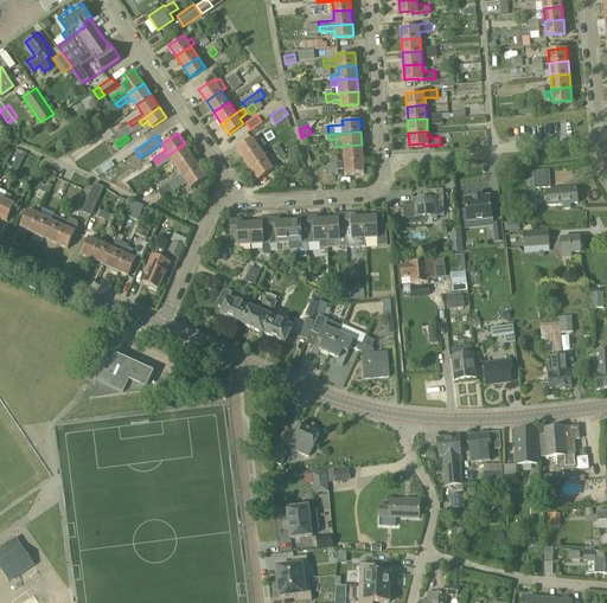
[(237,146),(244,156),(260,147),(267,142),(263,136),(256,141),(251,136),(237,146)]
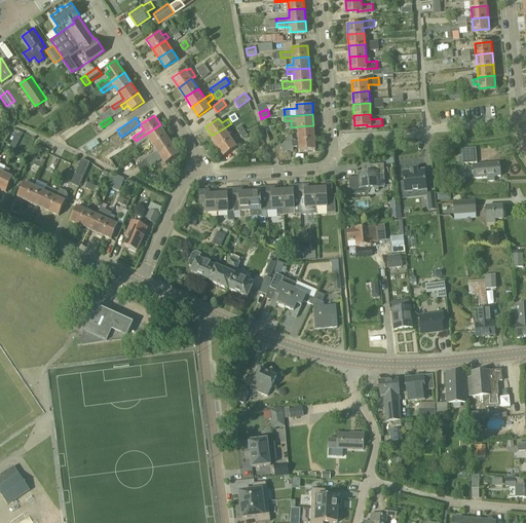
[(160,124),(136,141),(138,144),(149,137),(153,143),(166,134),(160,124)]
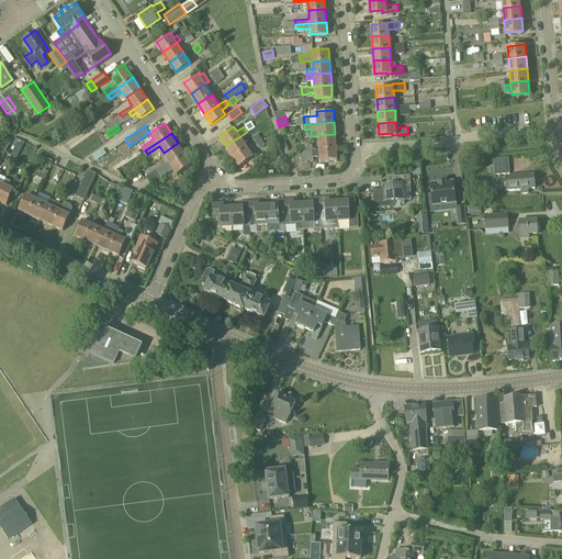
[(335,134),(318,135),(319,147),(336,146),(335,134)]
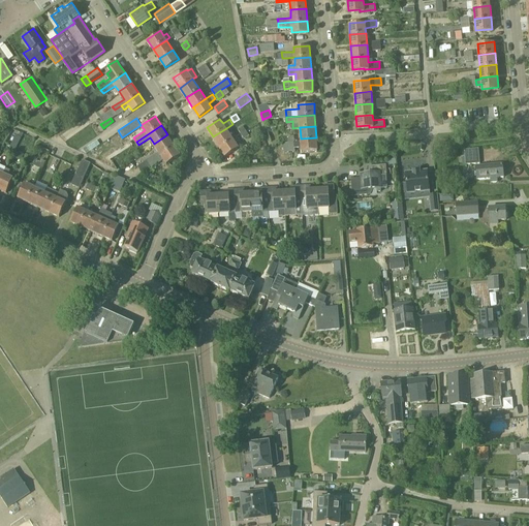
[(9,143),(16,146),(23,130),(17,127),(9,143)]
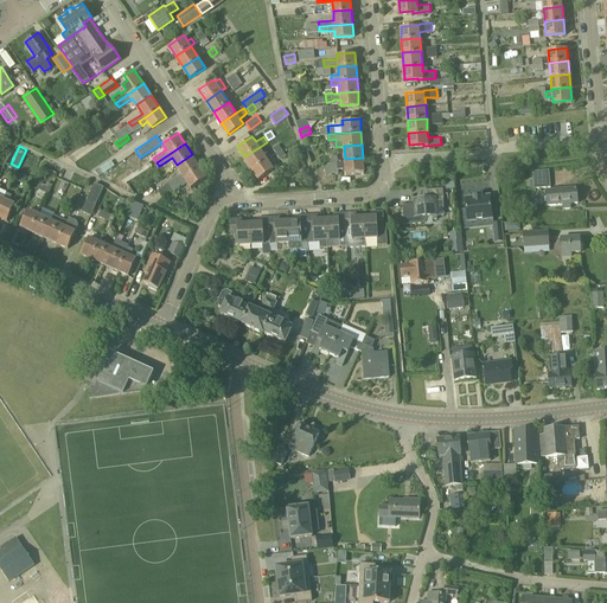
[(260,147),(244,156),(251,167),(270,154),(266,148),(262,151),(260,147)]
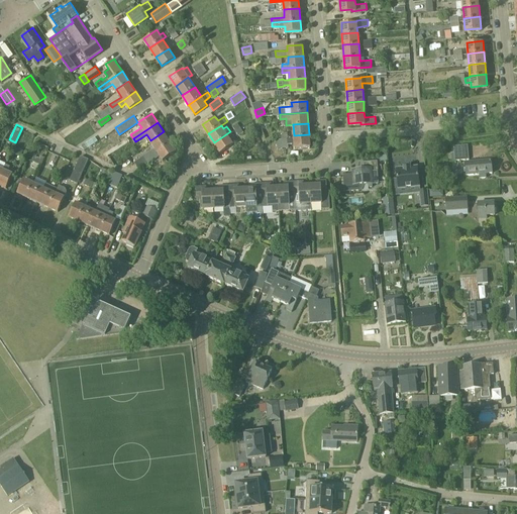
[(143,155),(134,161),(136,164),(137,165),(139,168),(148,162),(145,159),(158,150),(171,141),(170,141),(164,131),(150,140),(154,147),(143,155)]
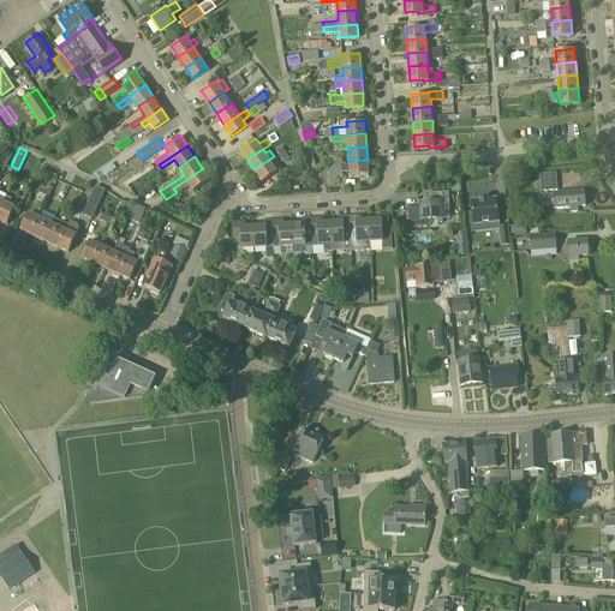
[(274,156),(255,169),(262,180),(278,171),(274,165),(278,161),(274,156)]
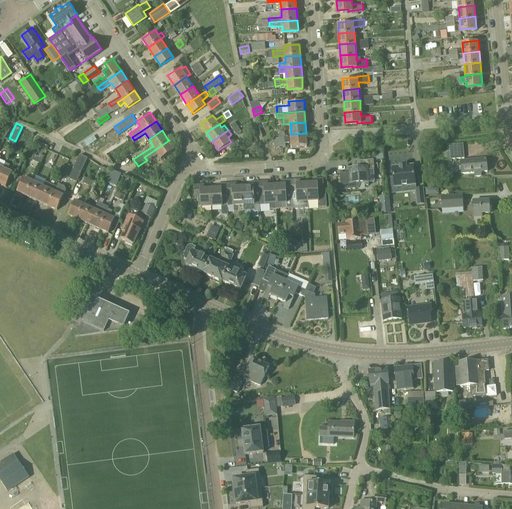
[(291,135),(285,135),(285,141),(288,141),(288,140),(291,140),(291,141),(291,145),(307,144),(306,133),(291,134),(291,135)]
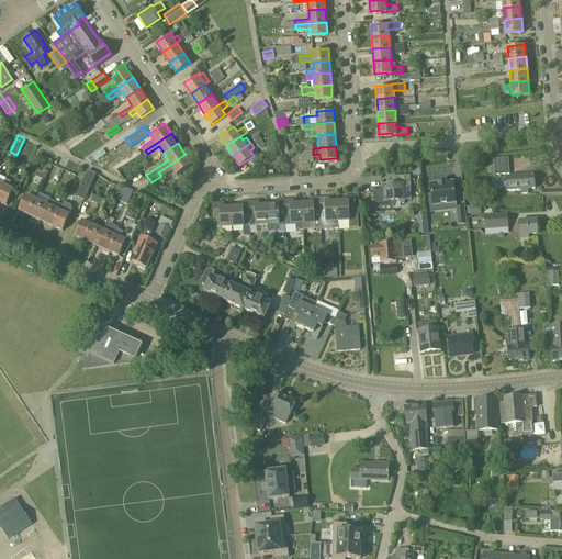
[(306,149),(301,149),(302,159),(313,158),(313,155),(313,148),(306,149)]
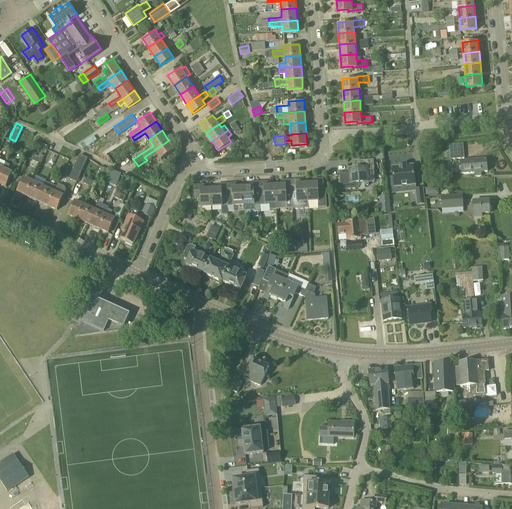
[(156,149),(144,157),(147,160),(158,152),(161,158),(174,149),(169,140),(156,149)]
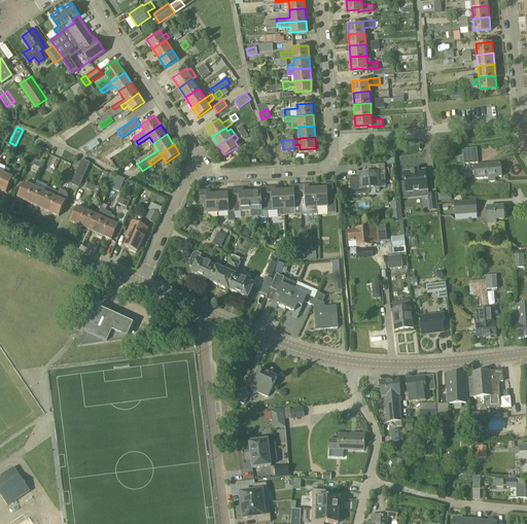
[(478,152),(463,153),(464,162),(479,161),(478,152)]
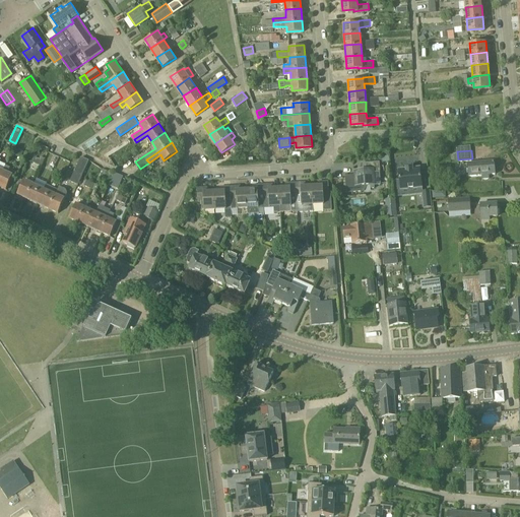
[(82,156),(75,171),(82,175),(88,159),(82,156)]
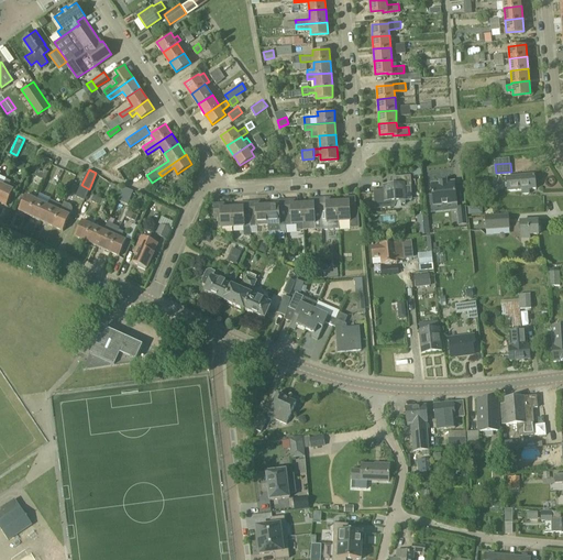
[(506,174),(508,189),(522,188),(522,191),(529,191),(530,187),(536,186),(534,172),(506,174)]
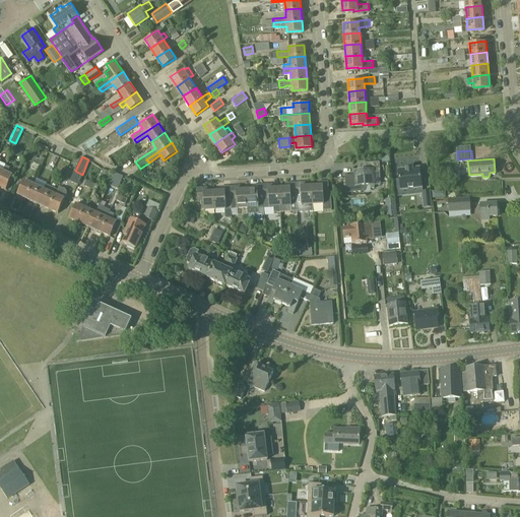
[(354,174),(345,175),(346,185),(346,190),(362,189),(361,184),(371,183),(371,186),(375,186),(374,183),(381,182),(379,160),(363,162),(363,169),(354,169),(354,171),(354,174)]
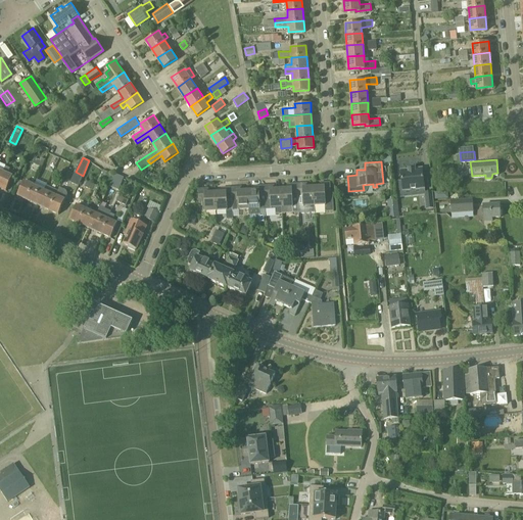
[(6,164),(0,177),(0,185),(6,189),(12,175),(8,172),(10,167),(6,164)]
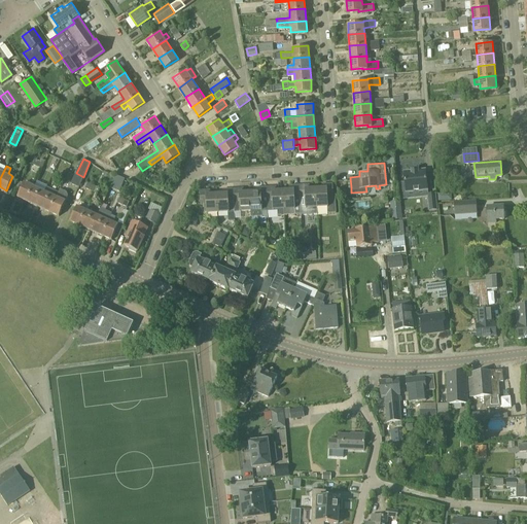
[(412,169),(403,170),(406,189),(427,187),(425,168),(418,169),(417,168),(412,168),(412,169)]
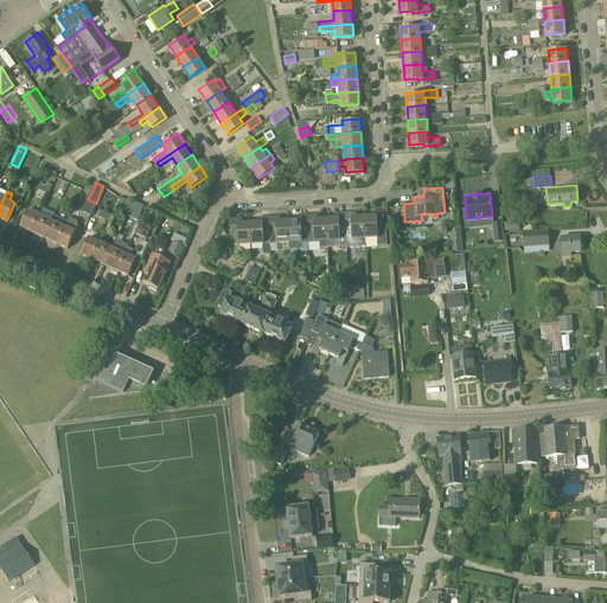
[(128,199),(123,207),(129,210),(133,200),(128,198),(128,199)]
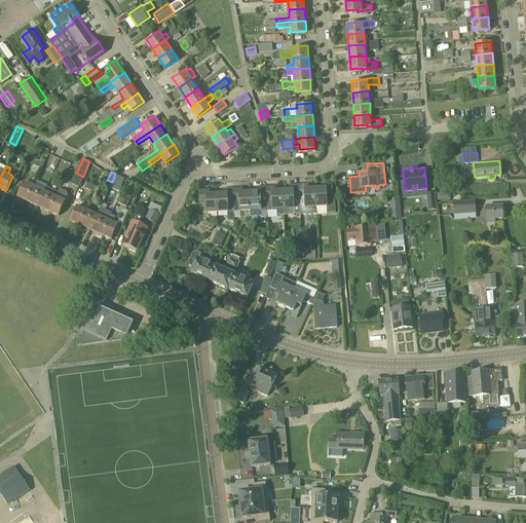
[(115,174),(112,182),(111,185),(119,188),(124,178),(115,174)]
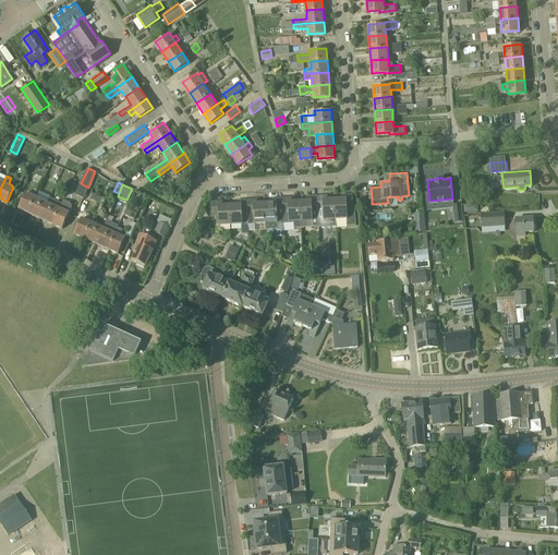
[(19,207),(29,212),(37,196),(25,192),(19,207)]
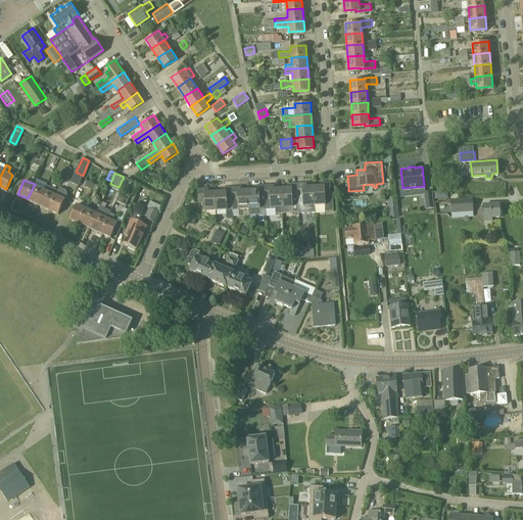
[(320,185),(314,185),(315,210),(315,211),(324,211),(325,210),(334,209),(333,191),(331,191),(330,180),(320,181),(320,185)]
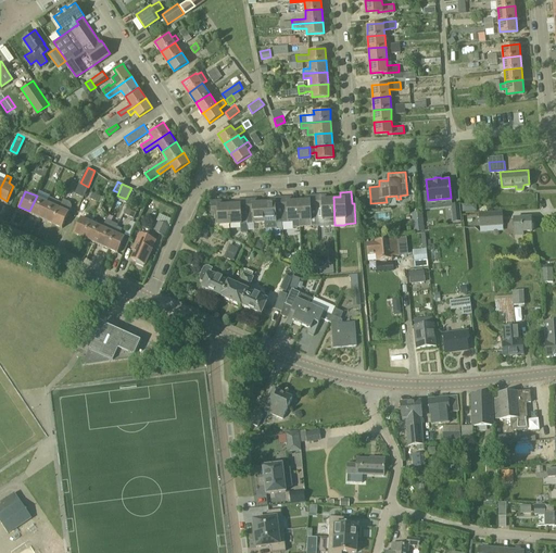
[(327,192),(316,193),(316,209),(317,225),(335,224),(333,197),(327,198),(327,192)]
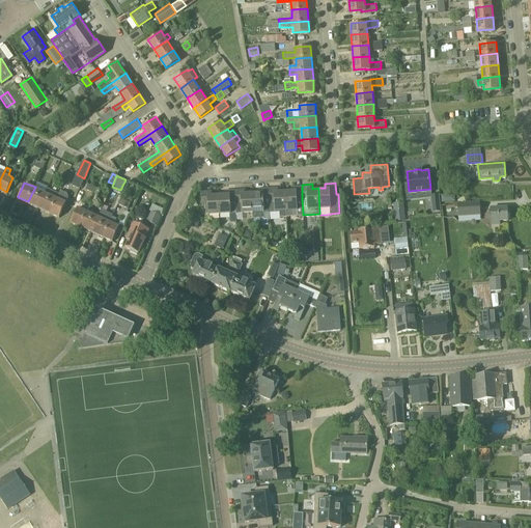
[(288,190),(284,190),(285,209),(286,209),(297,209),(297,199),(302,199),(302,185),(288,185),(288,190)]
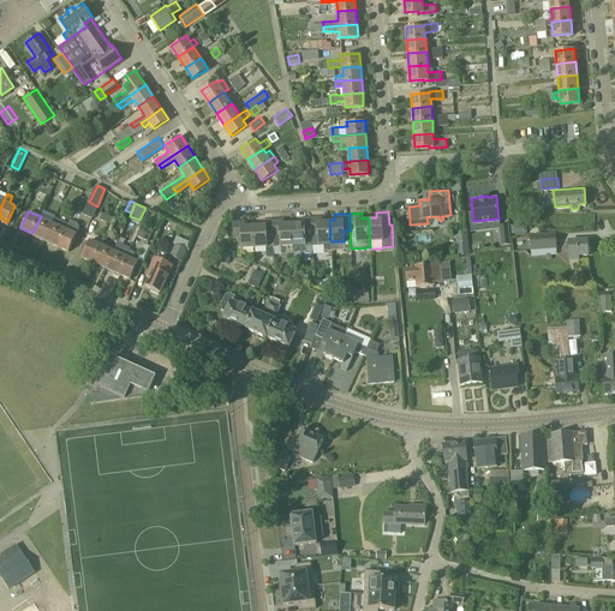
[(53,222),(46,239),(58,245),(67,222),(69,221),(55,215),(52,221),(53,222)]
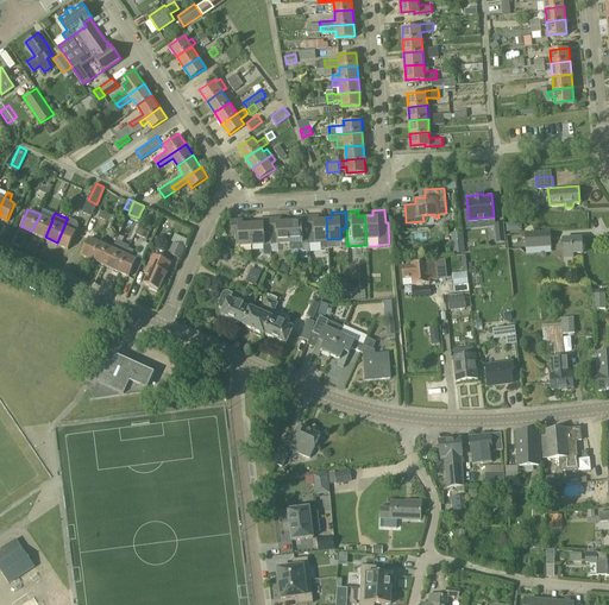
[(320,213),(308,214),(309,240),(315,240),(321,240),(321,246),(328,246),(328,239),(327,239),(326,218),(320,219),(320,213)]
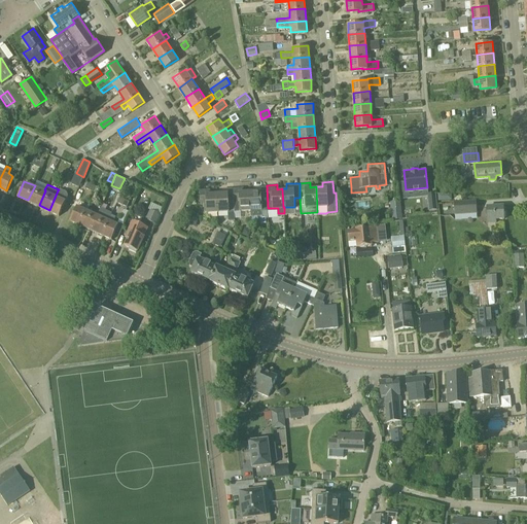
[(35,185),(28,200),(39,205),(45,190),(44,189),(35,185)]
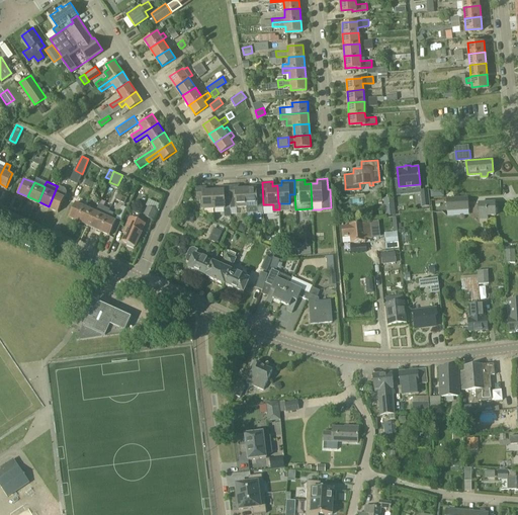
[(252,186),(246,187),(247,205),(247,211),(257,210),(257,205),(257,204),(263,204),(262,182),(252,182),(252,186)]
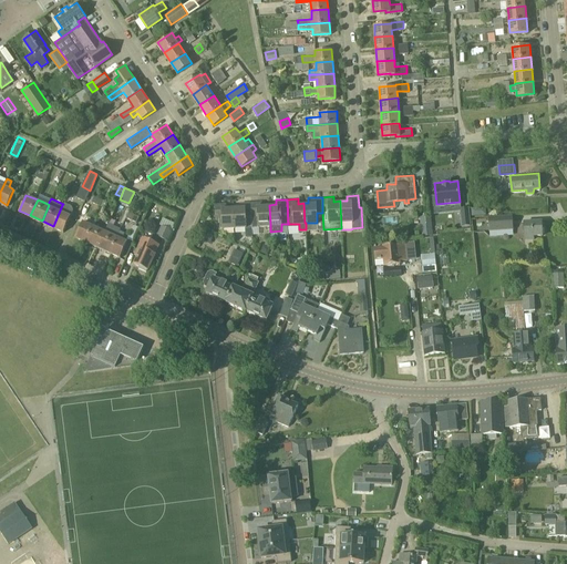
[(240,206),(234,206),(235,227),(246,226),(253,226),(251,201),(240,202),(240,206)]
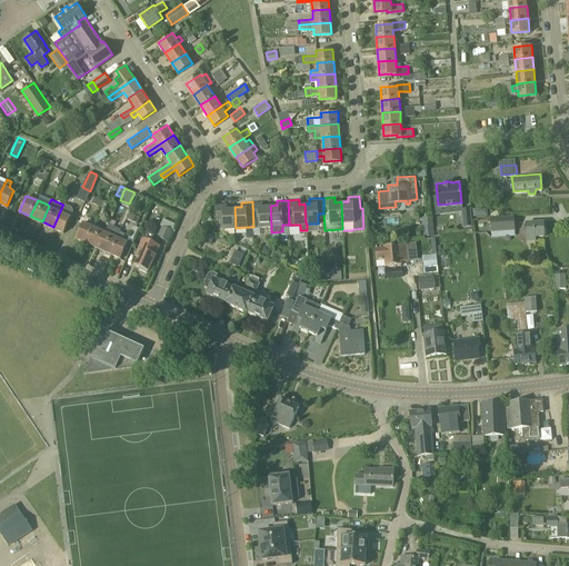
[(263,201),(252,201),(253,227),(271,226),(270,206),(263,206),(263,201)]
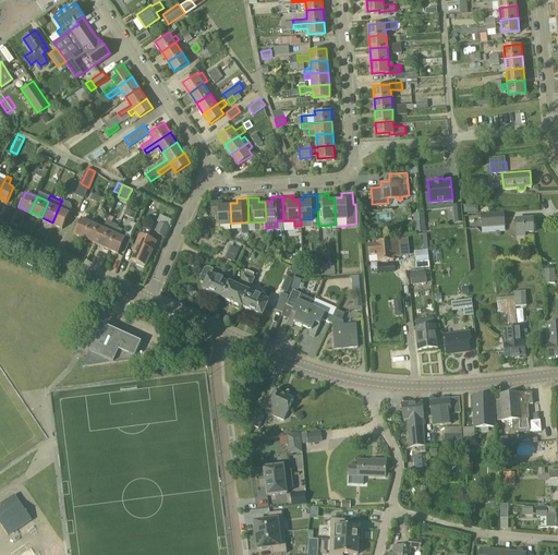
[(63,198),(61,202),(52,222),(62,227),(70,212),(69,210),(72,203),(63,198)]
